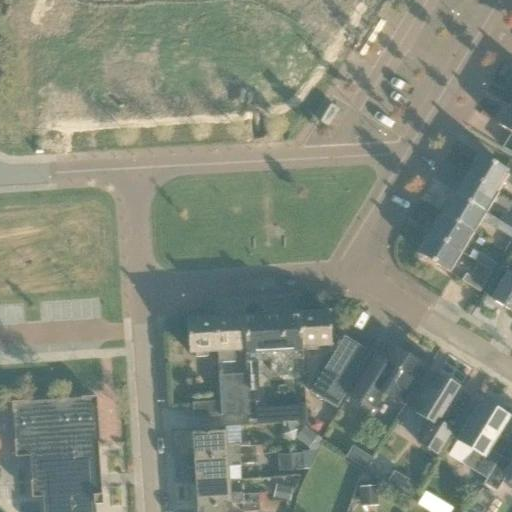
[(52,0),(89,18),(97,0),(52,0)]
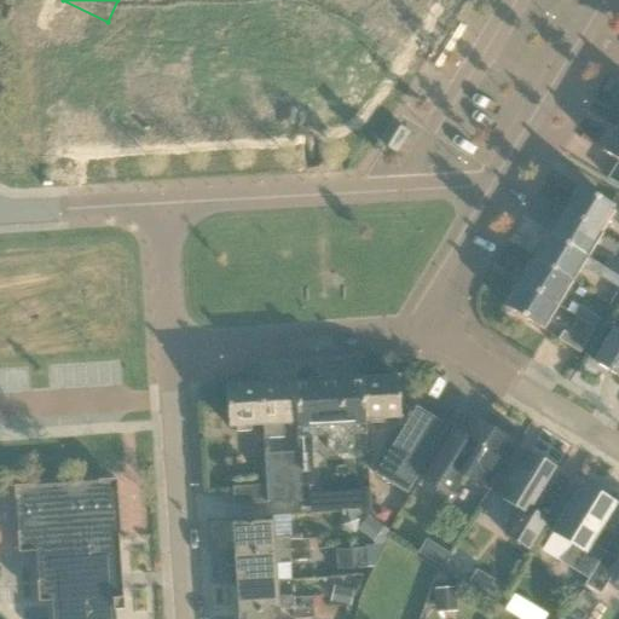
[(382,0),(381,0),(368,23),(405,47),(420,23),(382,0)]
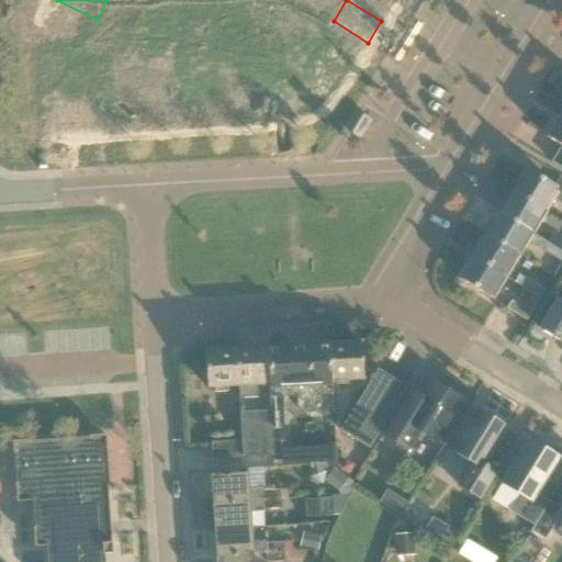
[(347,0),(381,21),(394,0),(347,0)]
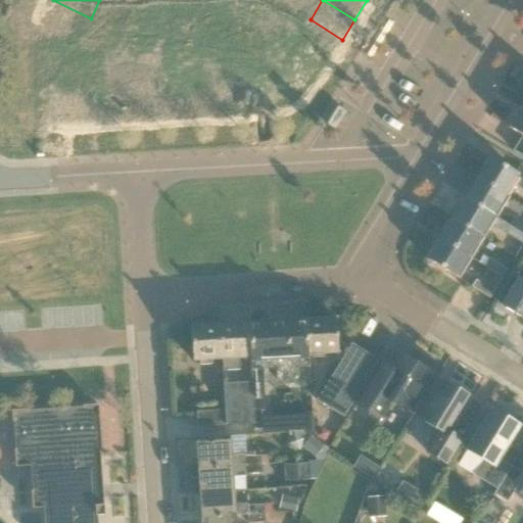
[(110,14),(105,25),(117,30),(122,19),(110,14)]
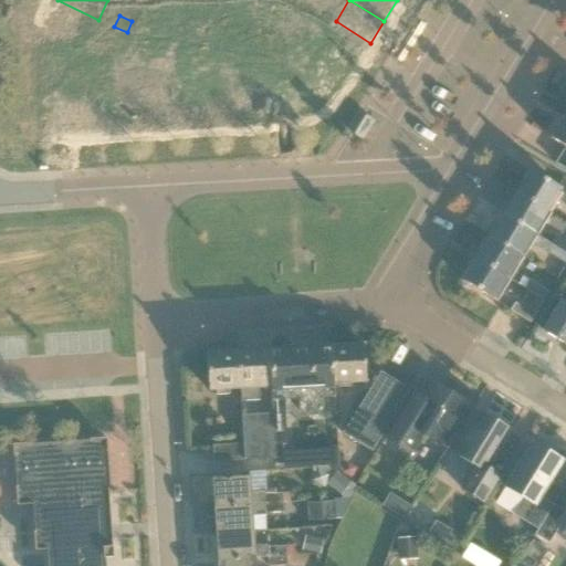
[(300,16),(294,24),(304,31),(308,22),(300,16)]
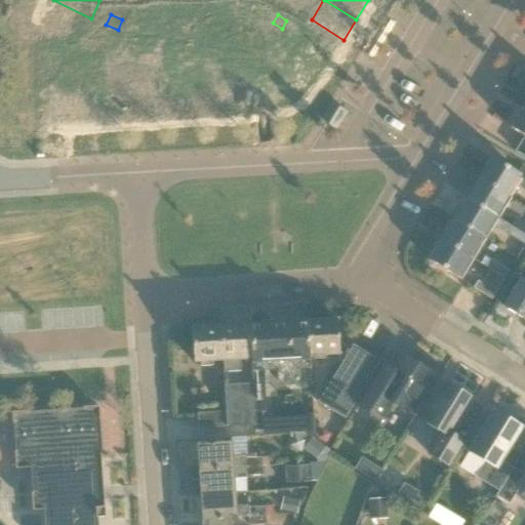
[(312,19),(299,40),(331,59),(344,40),(312,19)]
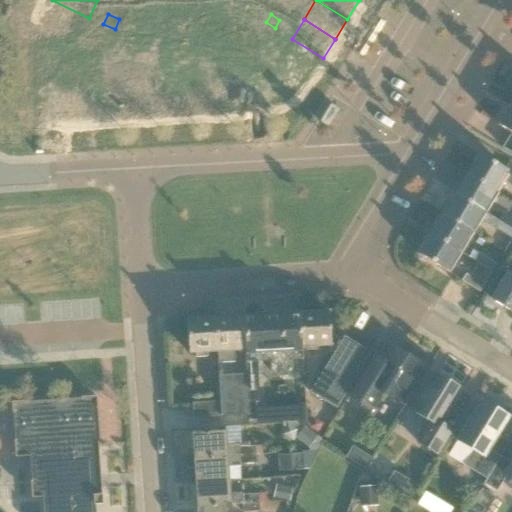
[(266,22),(261,30),(270,36),(275,28),(266,22)]
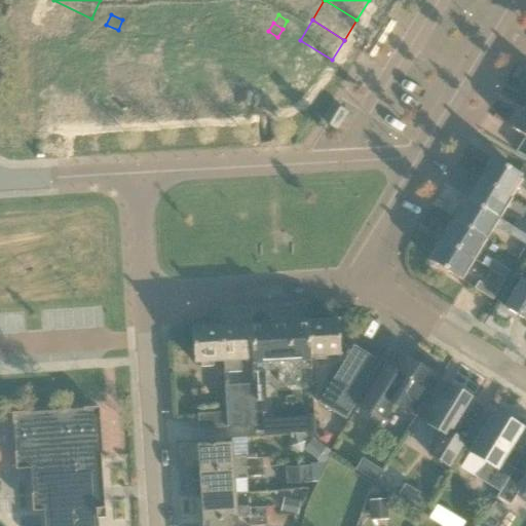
[(106,25),(101,35),(113,41),(118,30),(106,25)]
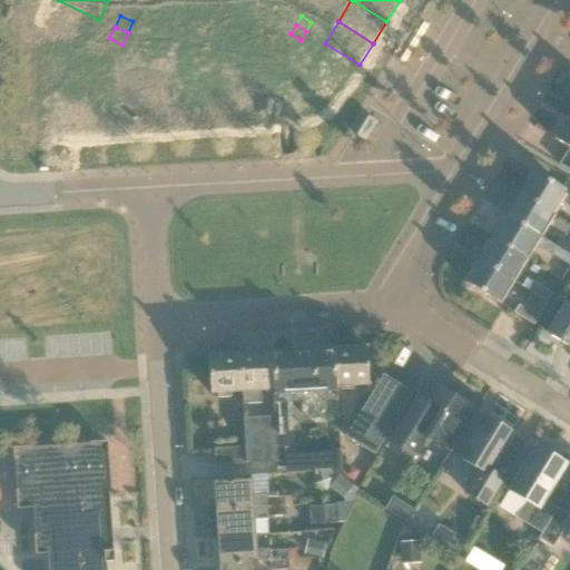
[(325,43),(312,66),(346,87),(360,65),(325,43)]
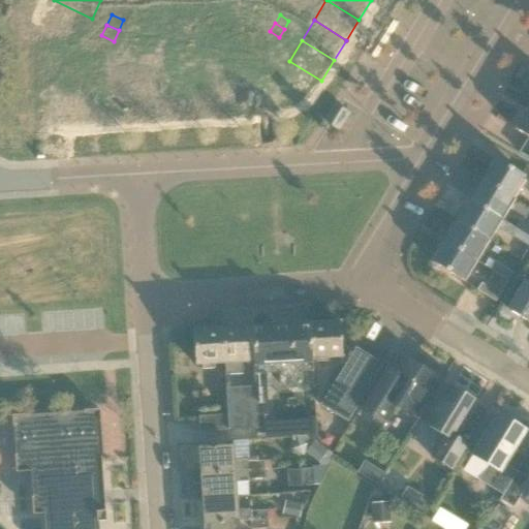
[(248,47),(239,48),(239,58),(249,58),(248,47)]
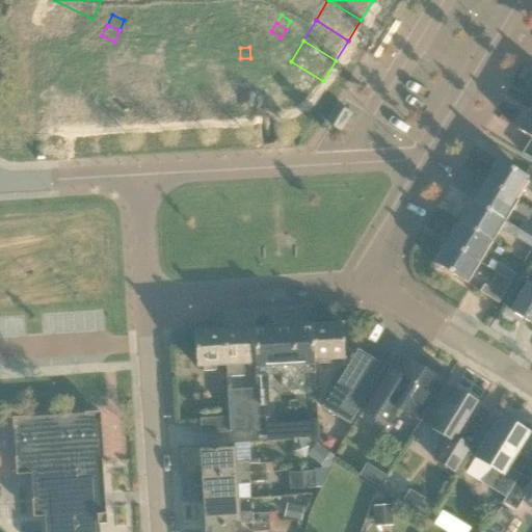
[(216,49),(206,50),(207,60),(216,60),(216,49)]
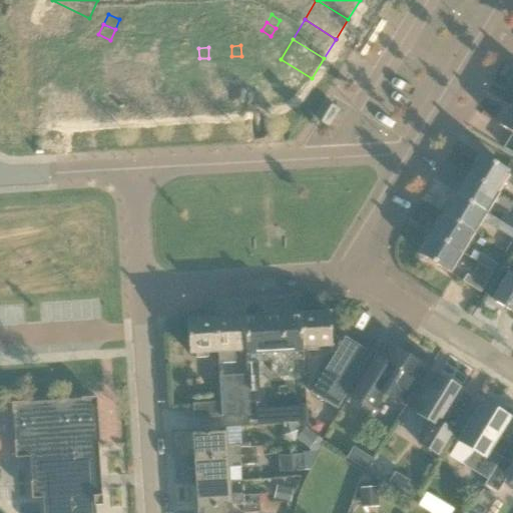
[(217,47),(208,47),(208,58),(218,57),(217,47)]
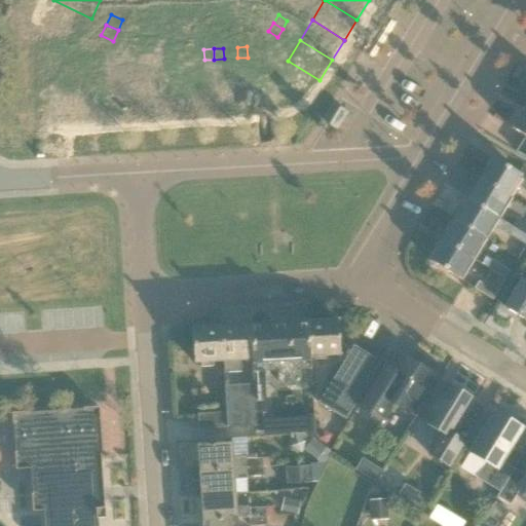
[(177,50),(166,51),(167,62),(177,62),(177,50)]
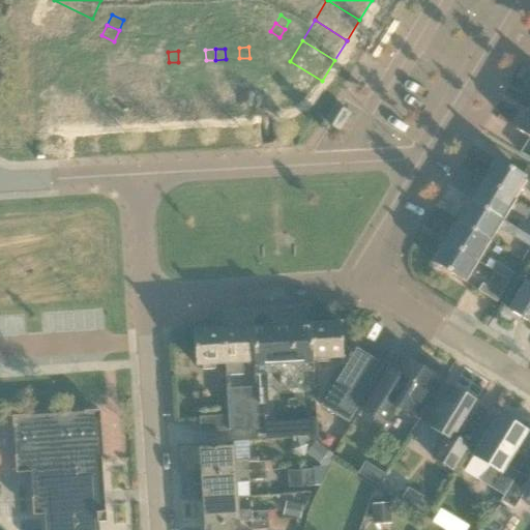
[(168,52),(158,52),(159,63),(169,62),(168,52)]
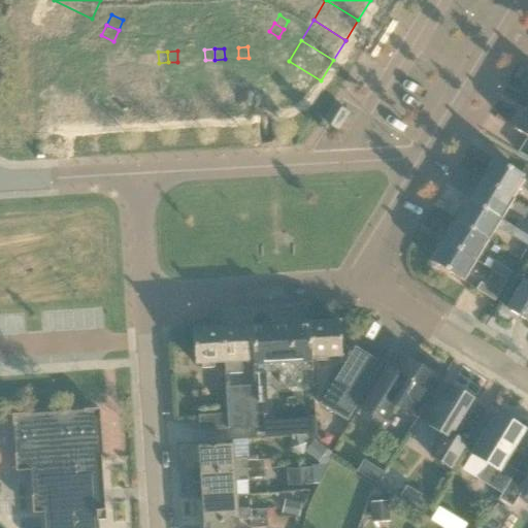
[(121,54),(111,55),(111,65),(122,65),(121,54)]
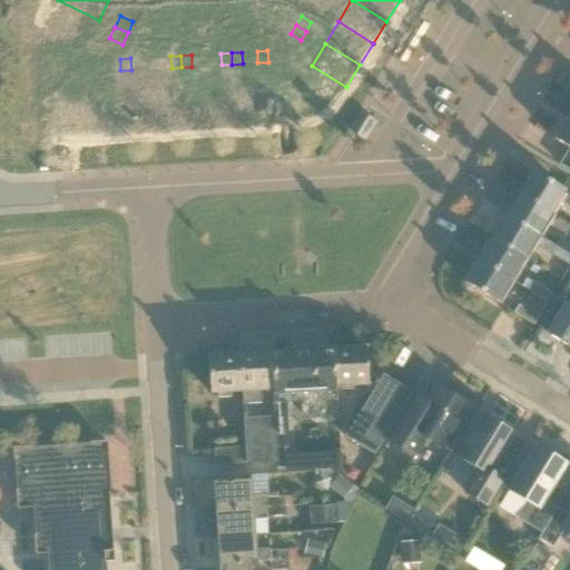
[(120,59),(109,59),(110,71),(120,70),(120,59)]
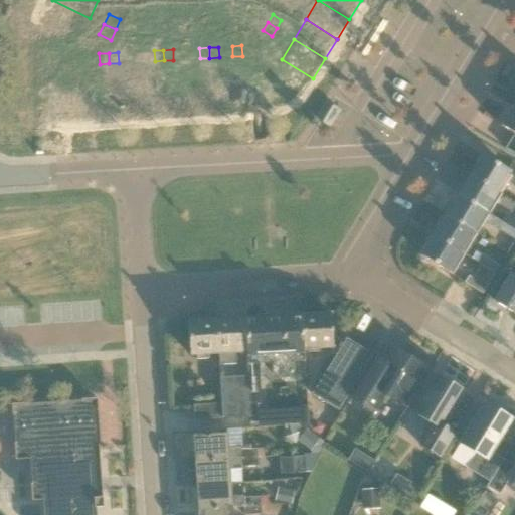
[(62,55),(53,56),(53,66),(63,66),(62,55)]
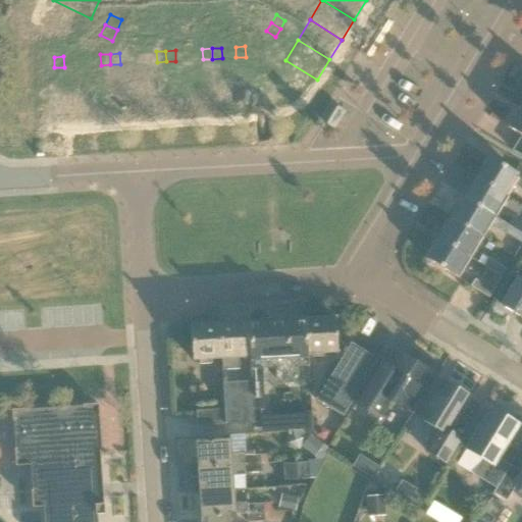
[(73,56),(63,56),(64,67),(73,66),(73,56)]
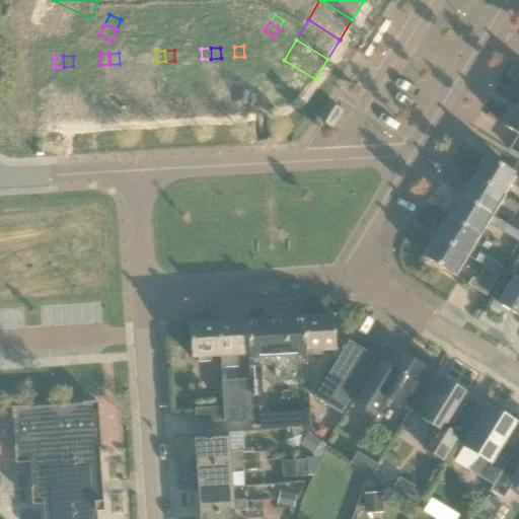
[(260,77),(235,78),(237,116),(262,115),(260,77)]
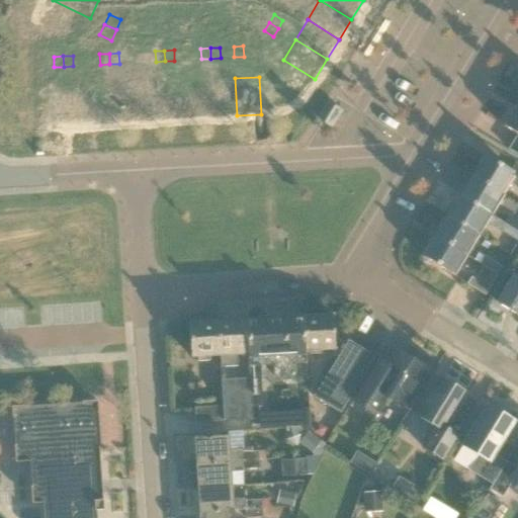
[(517,105),(505,127),(517,135),(508,150),(517,155),(517,105)]
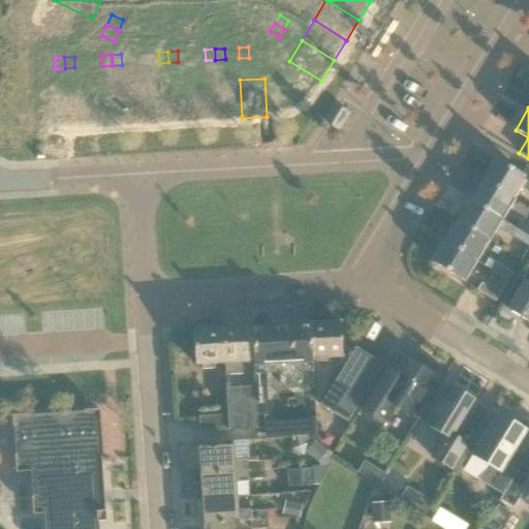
[(512,198),(525,178),(498,160),(485,182),(512,198)]
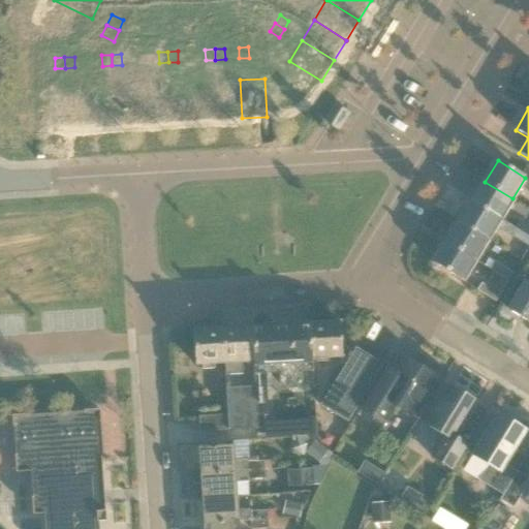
[(500,219),(500,218),(512,198),(485,182),(472,201),(500,219)]
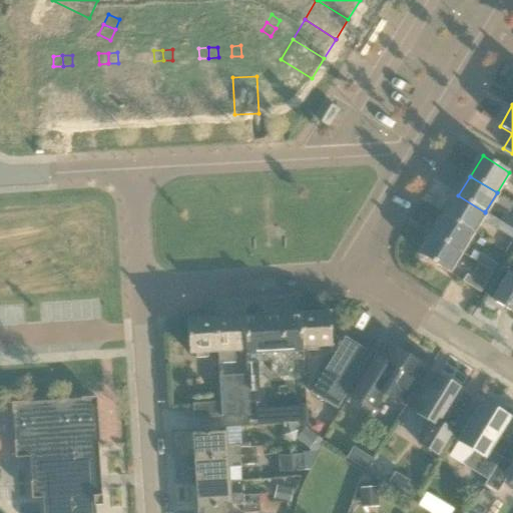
[(501,221),(485,211),(485,212),(458,195),(446,215),(473,232),(481,218),(512,237),(512,228),(501,221)]
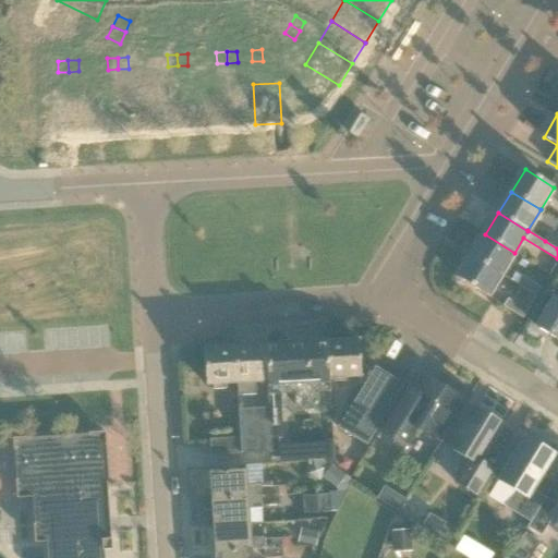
[(557,249),(557,239),(549,233),(545,241),(557,249)]
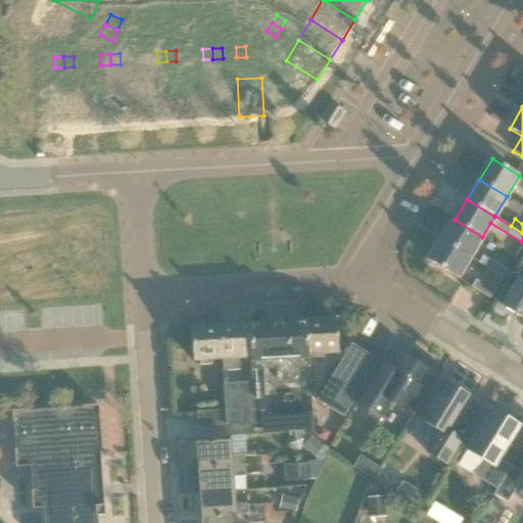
[(470,256),(482,237),(455,220),(442,240),(470,256)]
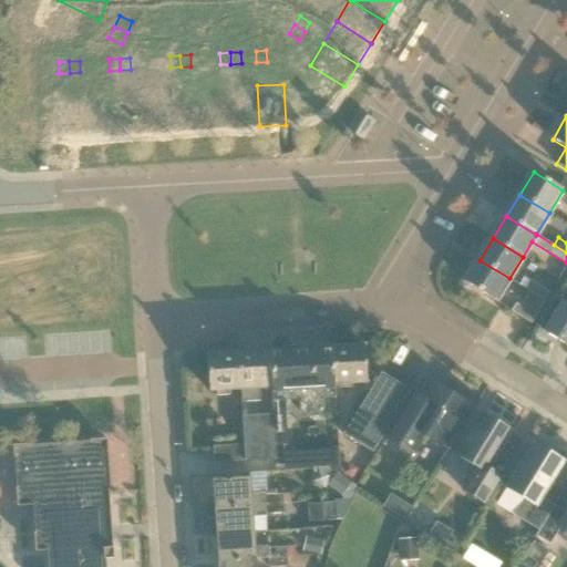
[(495,301),(509,278),(480,260),(466,282),(495,301)]
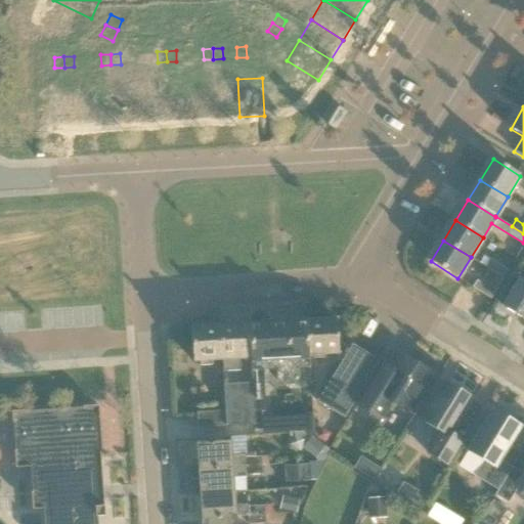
[(480,263),(489,268),(505,278),(509,272),(484,256),(480,263)]
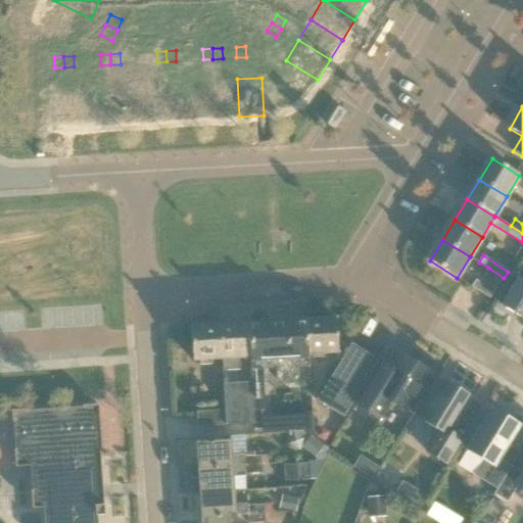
[(491,298),(504,278),(488,268),(479,282),(477,280),(473,287),(491,298)]
